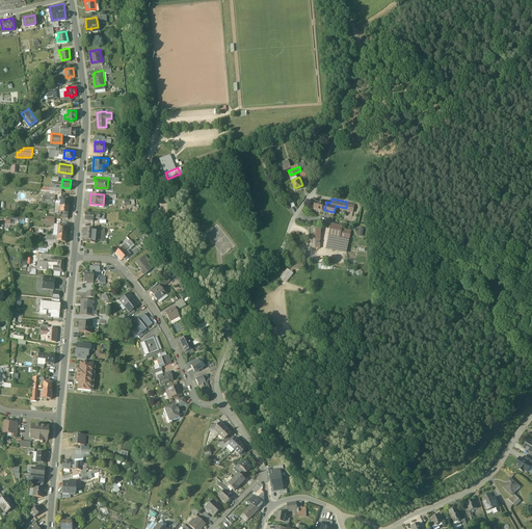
[(326,202),(316,200),(314,208),(324,210),(326,202)]
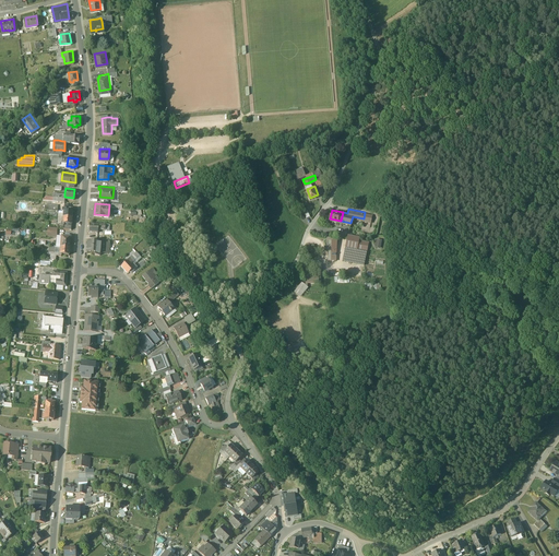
[(98,222),(88,221),(88,229),(97,229),(97,228),(98,222)]
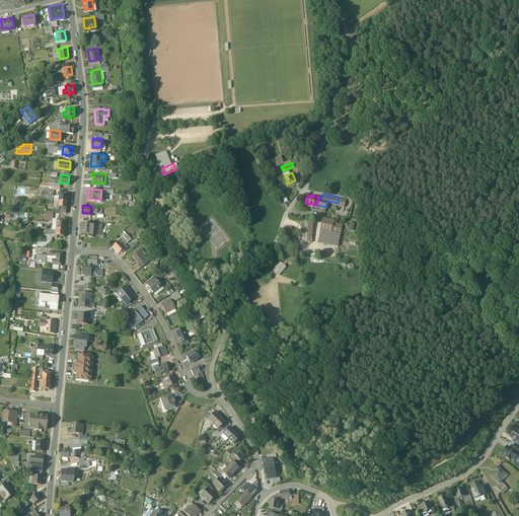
[(334,218),(323,216),(318,239),(339,243),(343,222),(334,221),(334,218)]
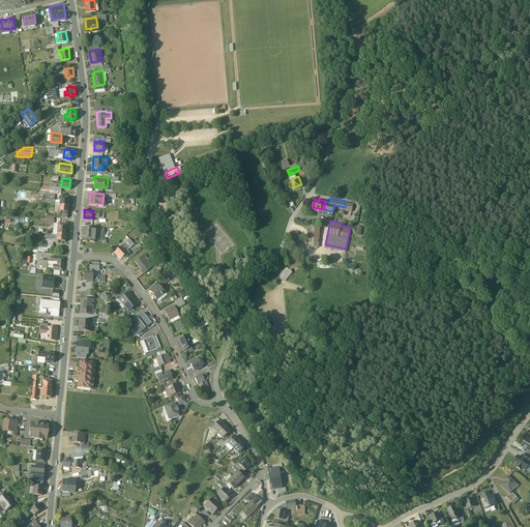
[(66,223),(58,222),(57,233),(65,234),(66,223)]
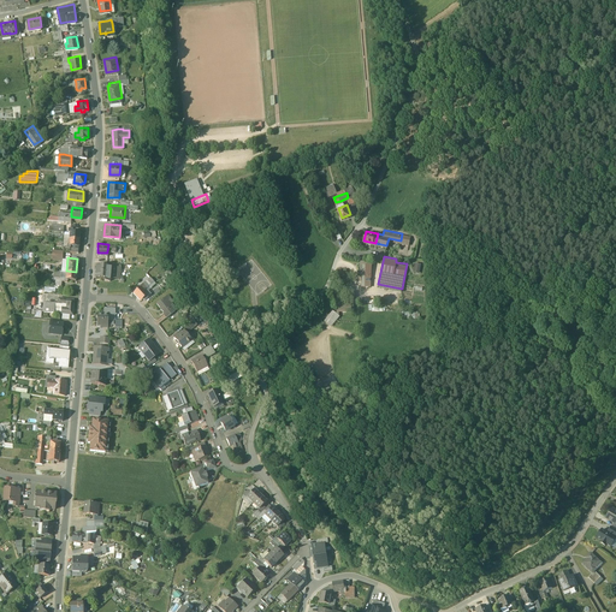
[(361,283),(371,283),(372,259),(359,257),(359,271),(361,271),(361,283)]
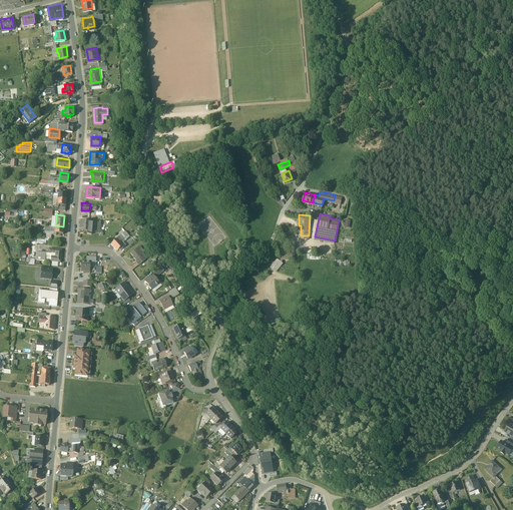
[(86,219),(80,219),(79,228),(87,228),(86,231),(91,231),(91,229),(92,220),(86,219)]
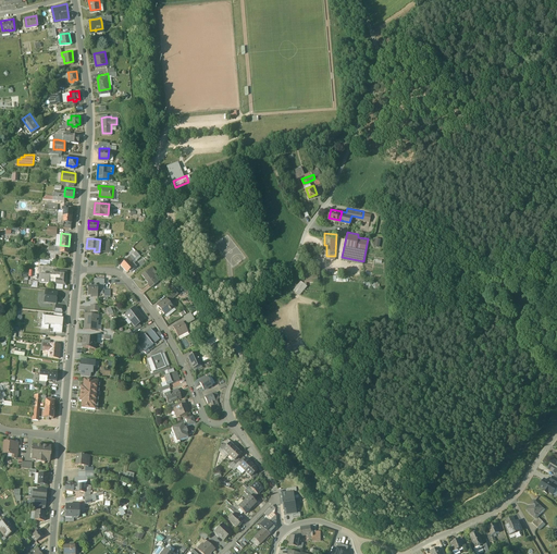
[(101,239),(100,239),(99,249),(108,249),(109,239),(101,239)]
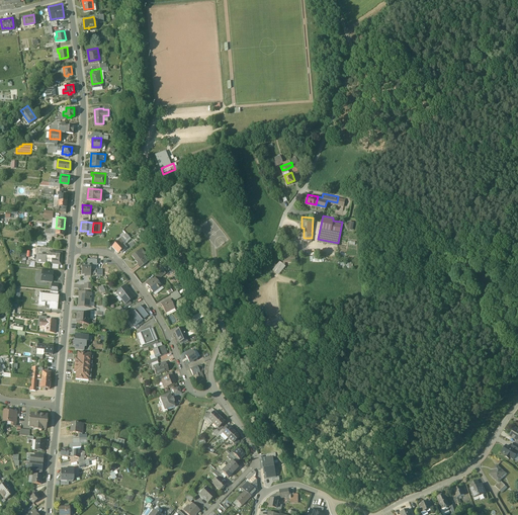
[(119,237),(122,241),(125,238),(127,240),(131,236),(126,231),(119,237)]
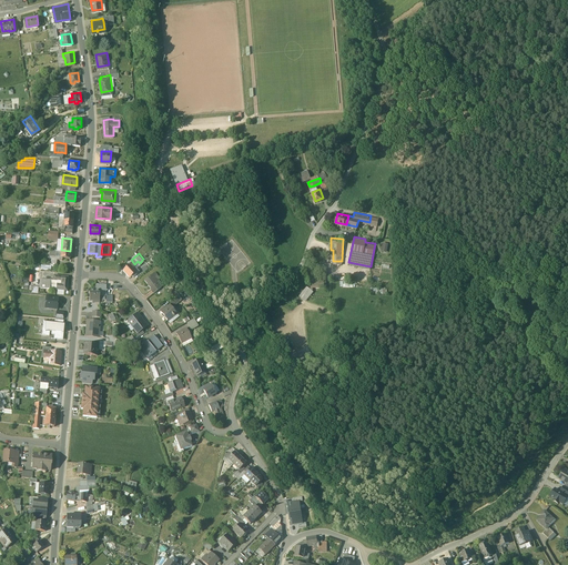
[(132,265),(129,262),(123,268),(130,275),(135,269),(132,265)]
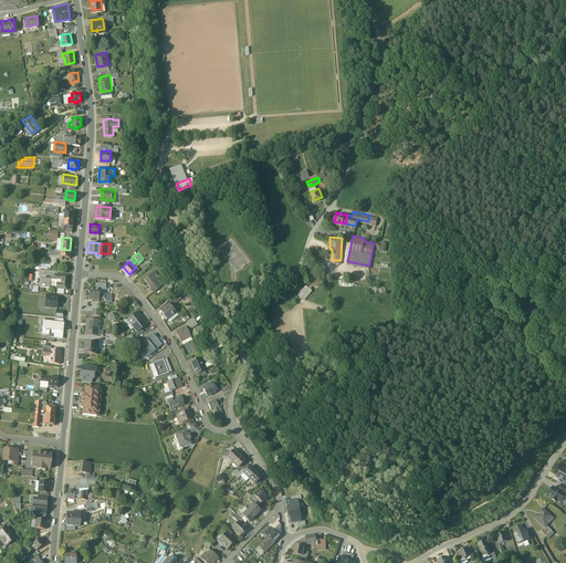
[(159,275),(154,270),(144,278),(150,285),(152,285),(155,289),(159,285),(155,279),(159,275)]
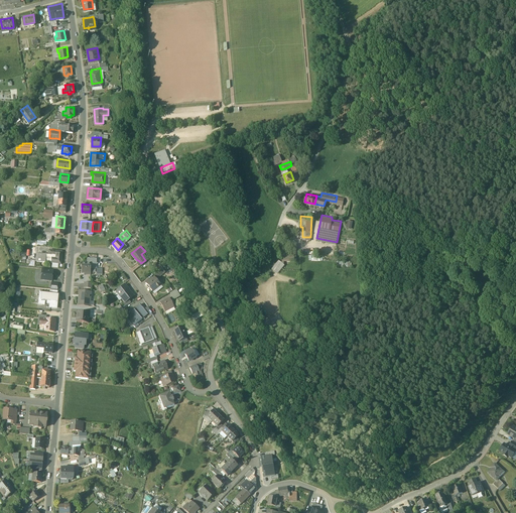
[(61,249),(48,248),(48,253),(51,253),(51,256),(56,256),(56,261),(60,262),(61,249)]
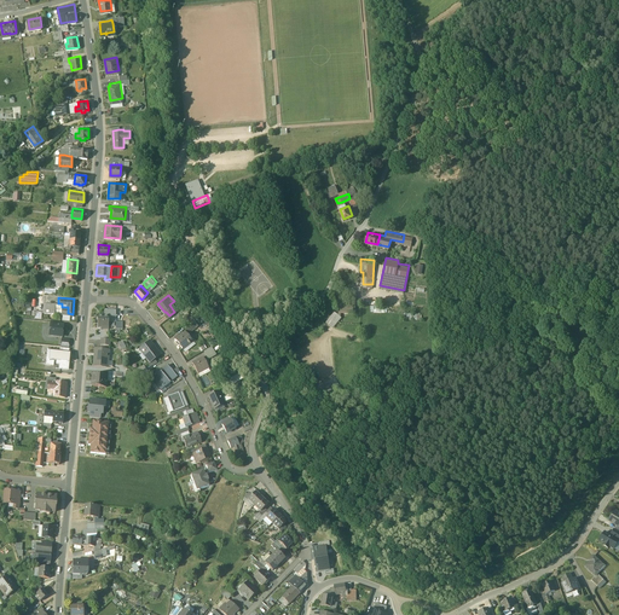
[(334,309),(328,318),(333,320),(339,312),(334,309)]
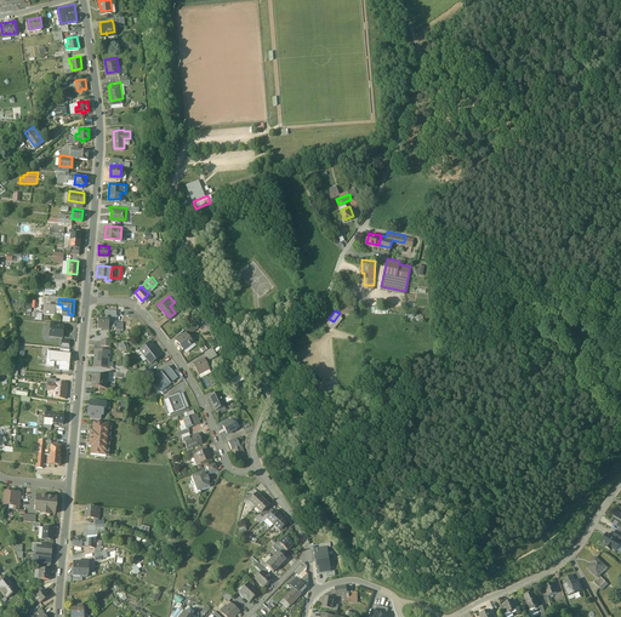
[(104,314),(97,315),(98,326),(103,325),(103,327),(109,327),(109,320),(109,315),(109,314),(104,314)]
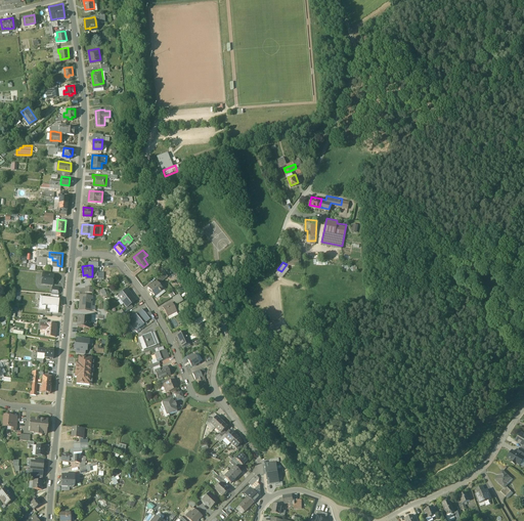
[(49,273),(43,272),(42,281),(52,283),(53,273),(49,273)]
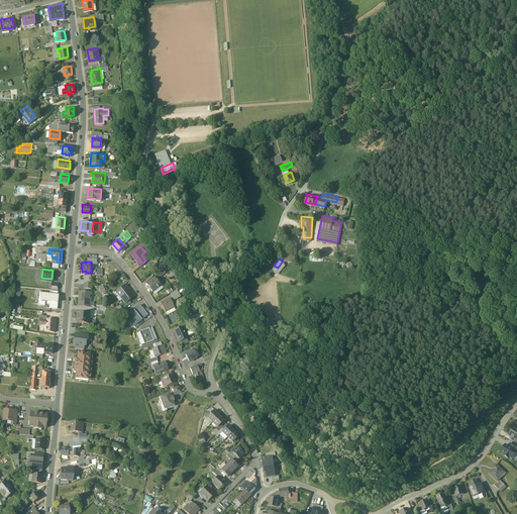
[(153,276),(145,282),(152,290),(157,287),(156,285),(160,283),(153,276)]
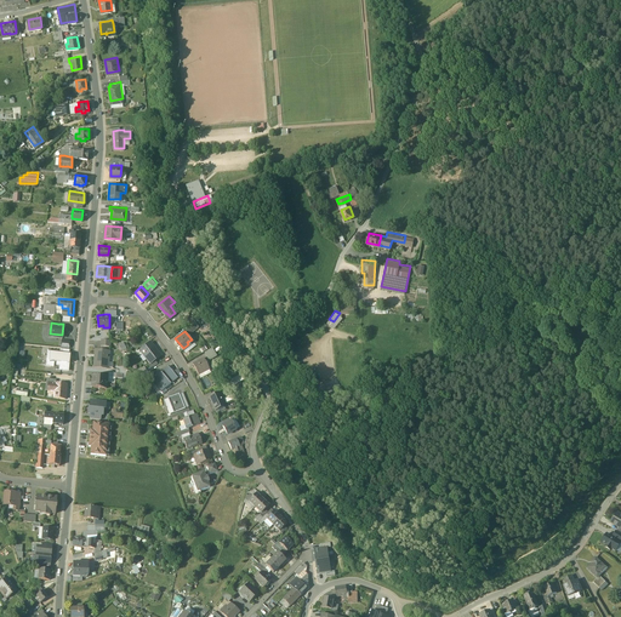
[(151,340),(140,348),(149,361),(151,361),(155,358),(161,353),(151,340)]
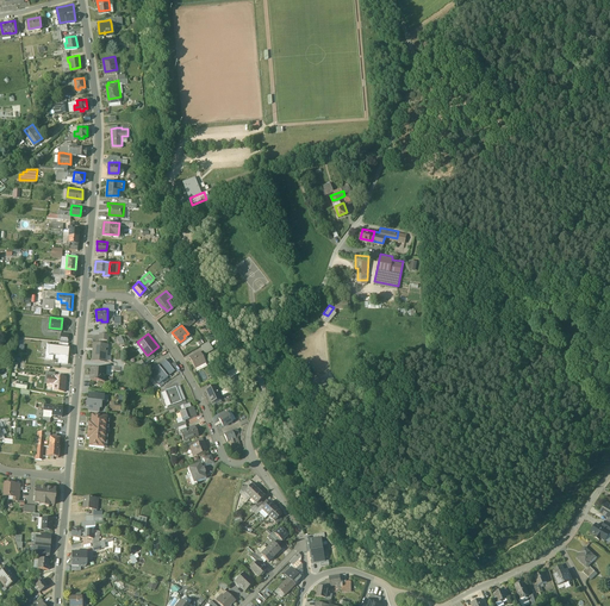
[(105,342),(93,341),(92,358),(105,360),(106,354),(104,354),(105,349),(106,347),(105,347),(105,342)]
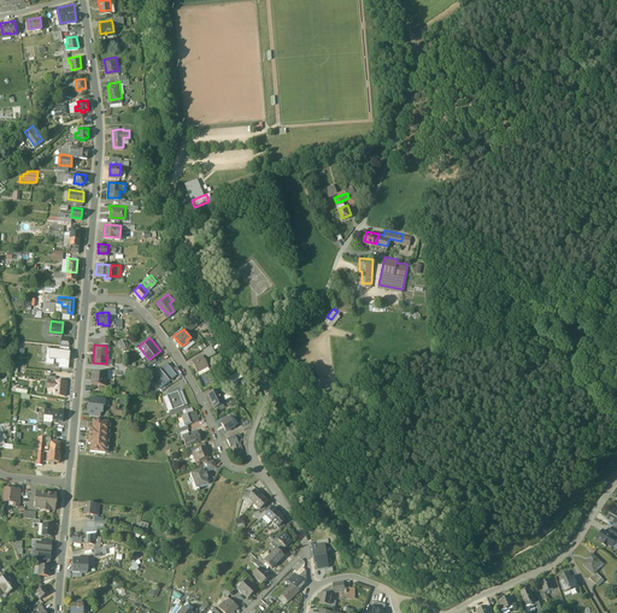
[(203,354),(192,360),(198,371),(203,367),(203,366),(207,364),(203,354)]
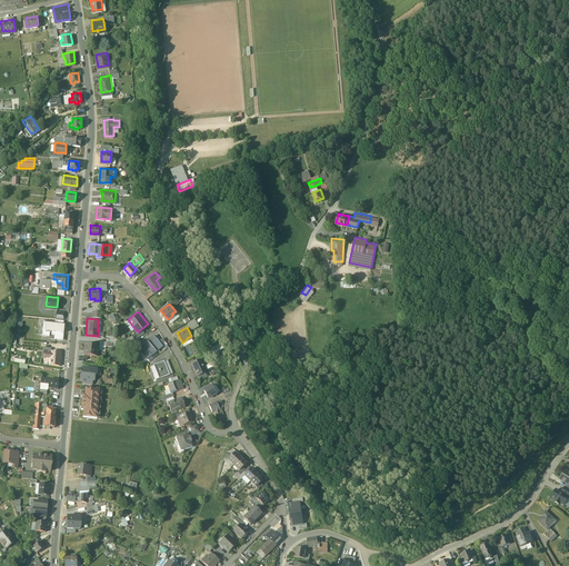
[(142,344),(151,355),(163,344),(155,334),(142,344)]
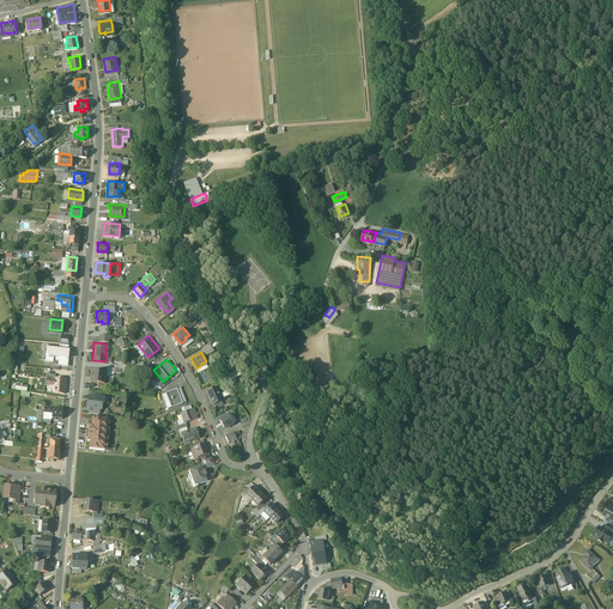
[(105,369),(91,367),(90,379),(104,382),(105,369)]
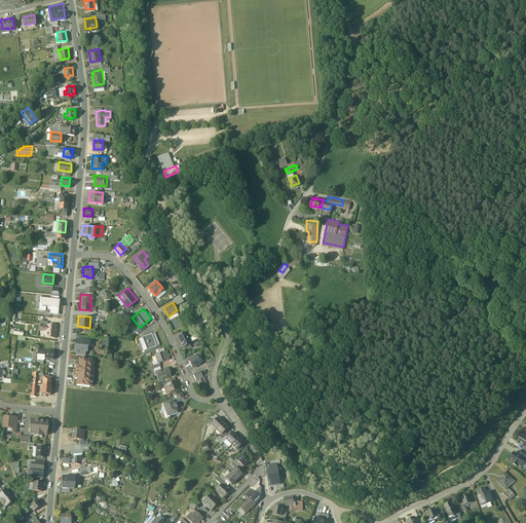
[(140,328),(132,318),(130,316),(129,319),(130,320),(127,322),(136,331),(137,330),(140,328)]
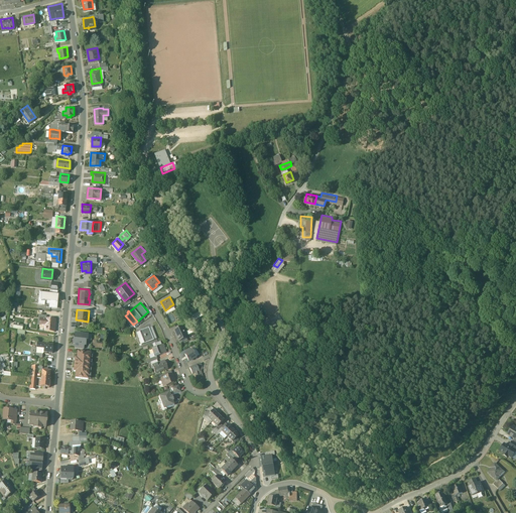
[(46,316),(46,317),(40,316),(39,323),(45,323),(44,329),(54,330),(55,317),(46,316)]
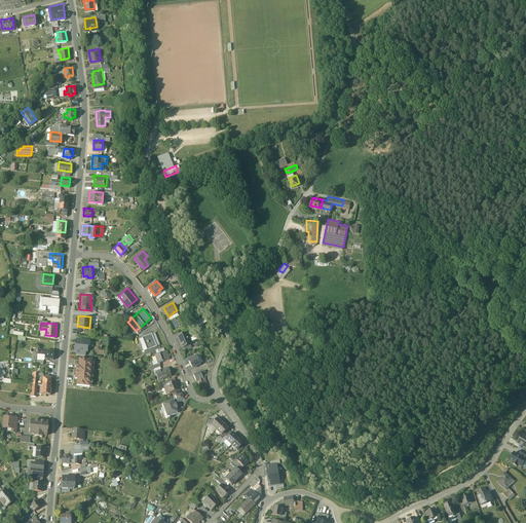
[(152,332),(142,336),(145,343),(147,349),(157,345),(152,332)]
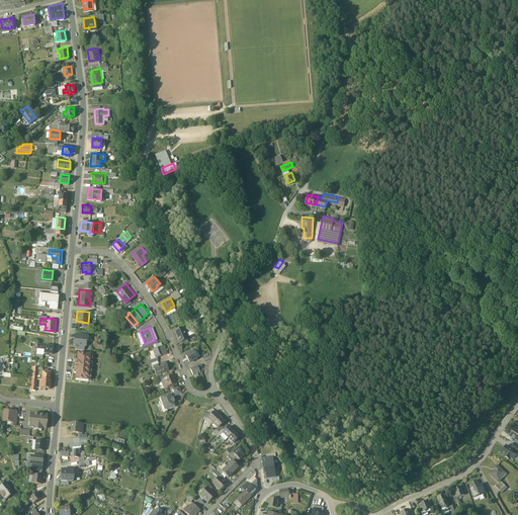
[(186,337),(182,327),(175,330),(179,340),(186,337)]
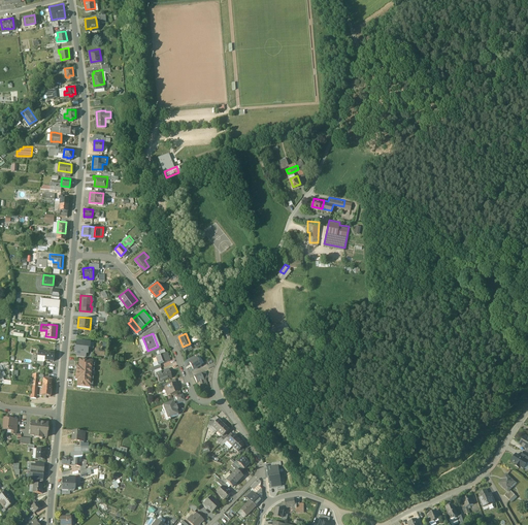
[(76,350),(86,351),(88,351),(88,346),(90,346),(90,340),(77,338),(76,343),(75,343),(75,350),(76,350)]
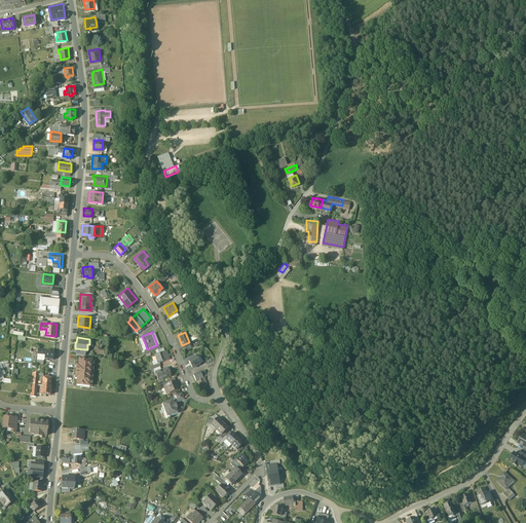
[(54,349),(45,348),(45,352),(44,357),(49,358),(53,358),(54,349)]
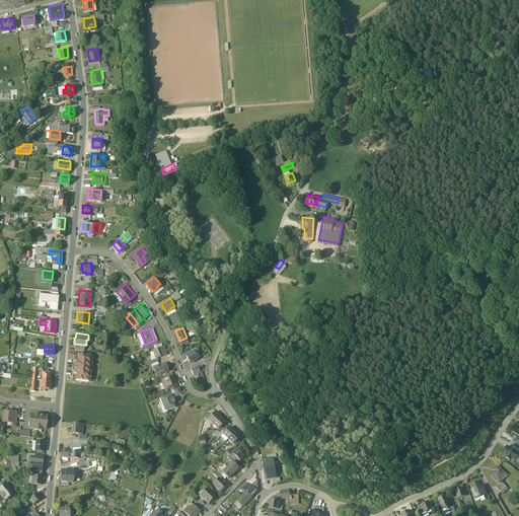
[(155,348),(153,349),(156,357),(161,355),(166,353),(163,345),(155,348)]
